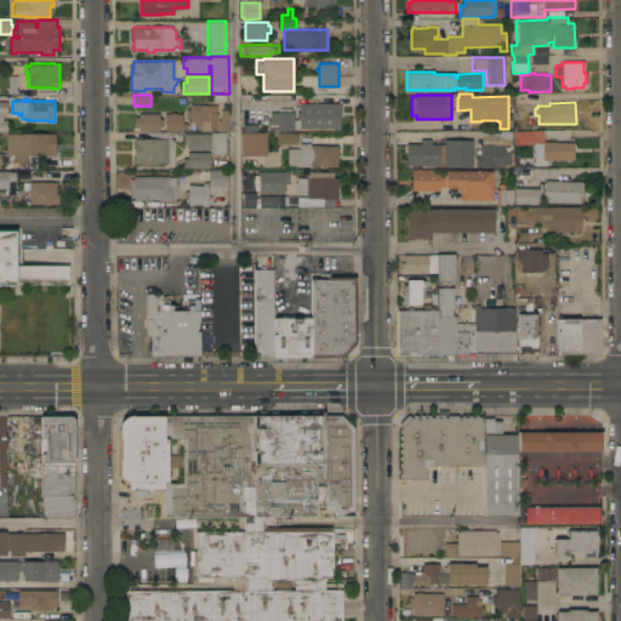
[(201,103),(201,104),(217,104),(217,112),(218,112),(218,117),(217,120),(221,120),(221,109),(228,109),(228,113),(229,113),(229,131),(218,131),(218,129),(214,129),(214,131),(201,130),(201,129),(199,129),(199,125),(195,125),(195,121),(191,121),(191,117),(187,117),(187,108),(191,108),(191,103),(201,103)]
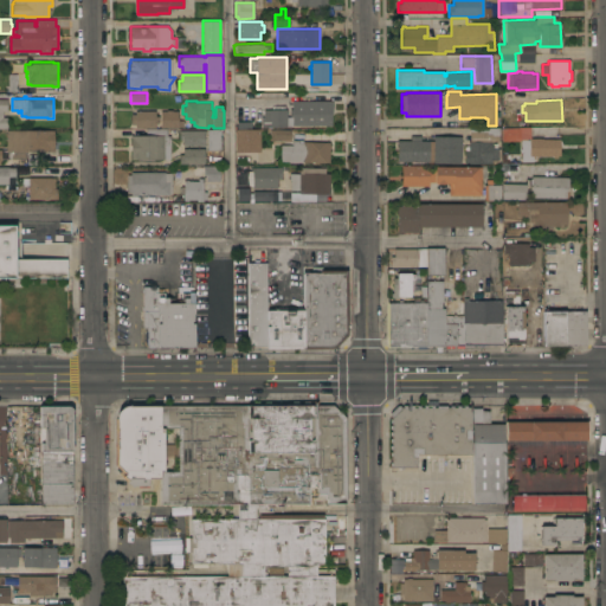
[(333,101),(333,114),(331,114),(331,124),(292,124),(288,124),(288,116),(289,116),(289,109),(292,109),(292,101),(333,101)]
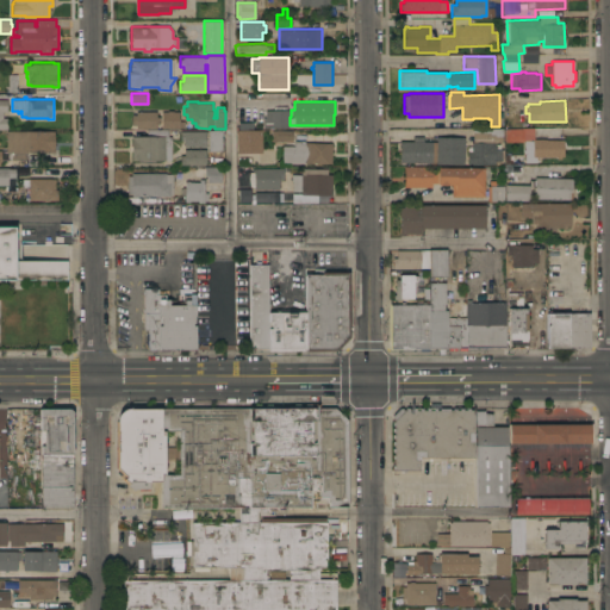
[(288,126),(262,128),(262,111),(275,111),(275,106),(286,106),(286,111),(288,111),(288,126)]
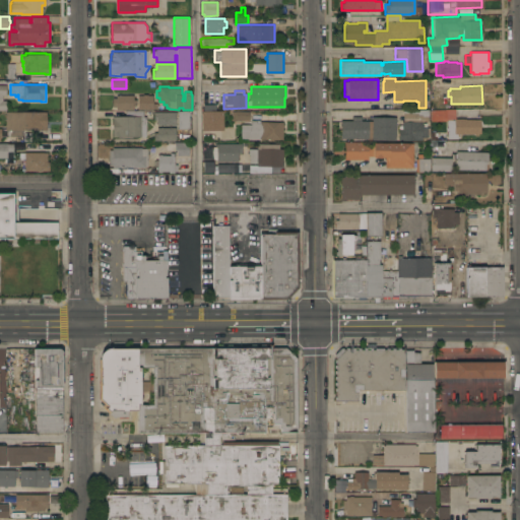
[(138,109),(138,94),(143,94),(143,93),(147,93),(147,94),(152,94),(152,103),(157,103),(157,109),(152,109),(138,109)]
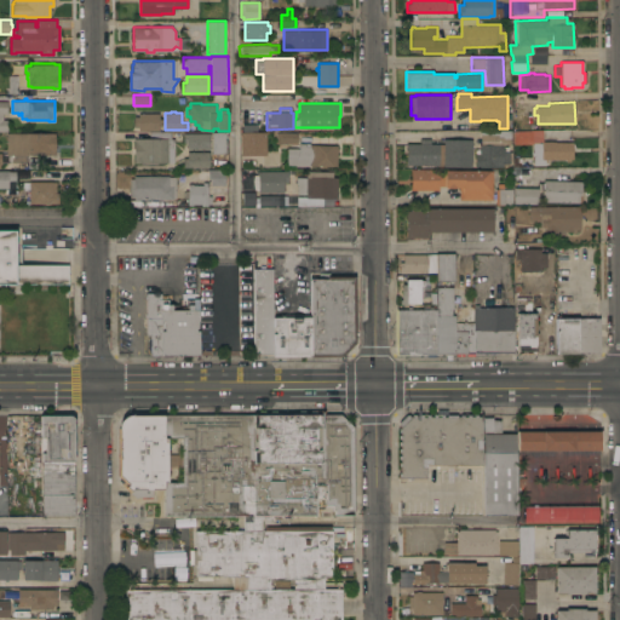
[(159,113),(159,119),(164,119),(164,125),(159,125),(159,130),(138,131),(138,127),(135,127),(135,116),(138,116),(138,113),(159,113)]
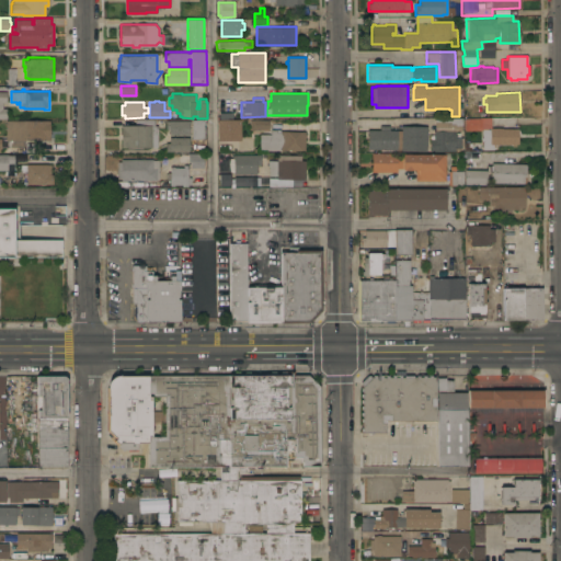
[(431,151),(430,139),(434,139),(434,130),(435,130),(435,118),(462,117),(462,130),(455,130),(455,134),(457,134),(457,137),(461,137),(461,148),(461,149),(455,149),(455,150),(431,151)]
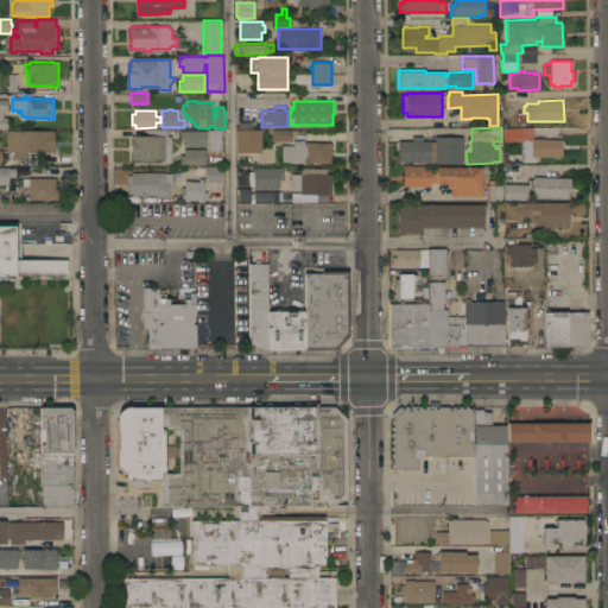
[(147,135),(147,128),(168,128),(168,135),(171,135),(171,145),(170,145),(170,159),(154,159),(154,160),(138,160),(138,159),(131,159),(131,135),(147,135)]
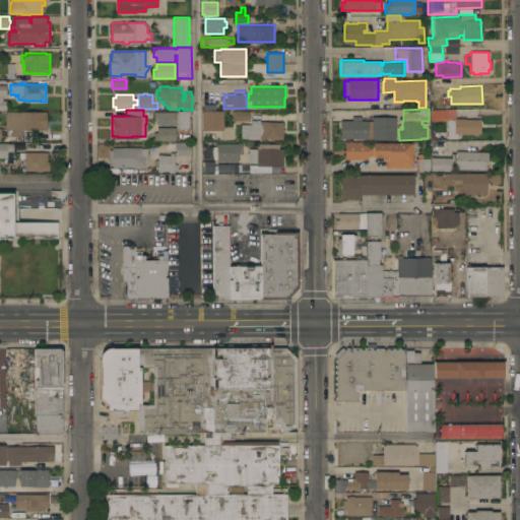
[(223,130),(202,130),(202,111),(223,110),(223,130)]
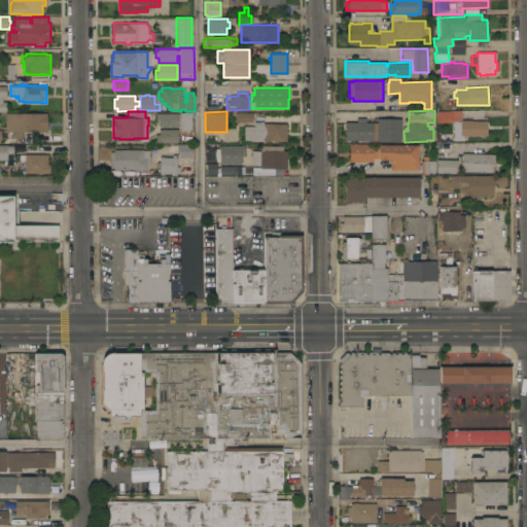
[(47,113),(47,131),(23,131),(23,138),(1,138),(1,139),(0,139),(0,130),(1,130),(5,130),(5,112),(47,113)]
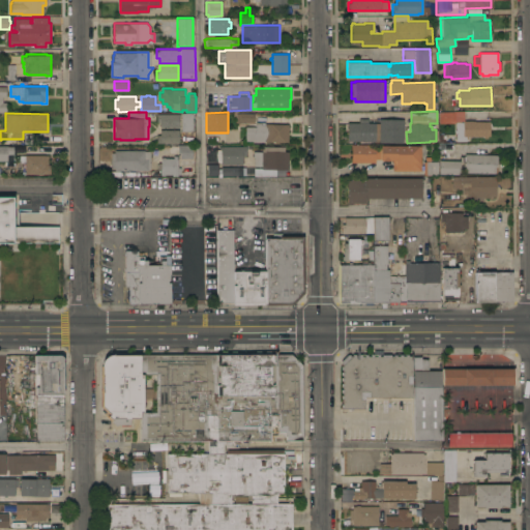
[(193,130),(181,130),(181,113),(193,113),(193,130)]
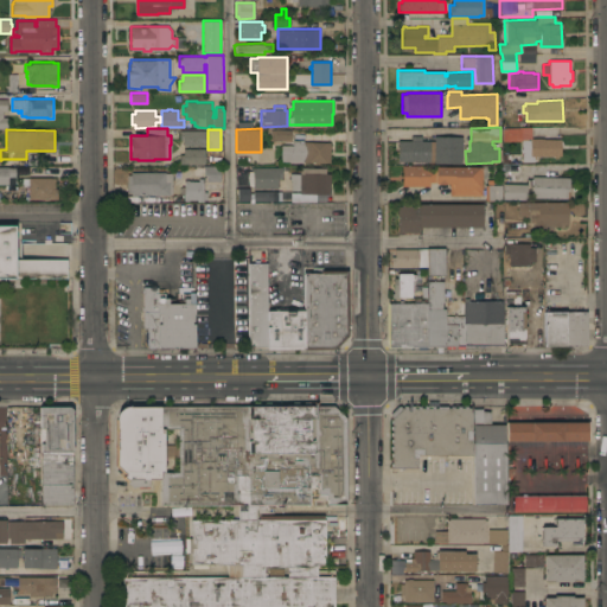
[(330,163),(305,161),(305,163),(281,161),(281,141),(270,141),(270,129),(275,129),(292,129),(291,132),(304,132),(304,141),(331,142),(330,163)]
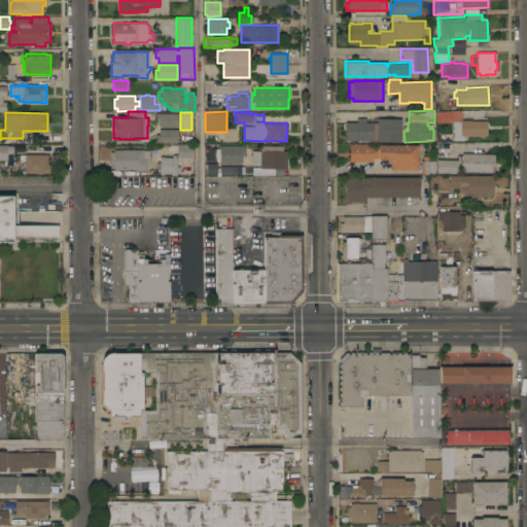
[(178,113),(178,126),(160,126),(160,121),(155,121),(155,113),(178,113)]
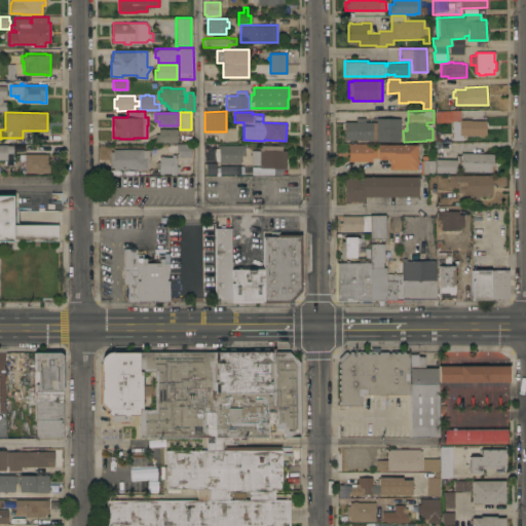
[(357,121),(357,117),(365,117),(365,121),(376,121),(376,118),(401,118),(400,142),(376,141),(376,140),(344,140),(344,121),(357,121)]
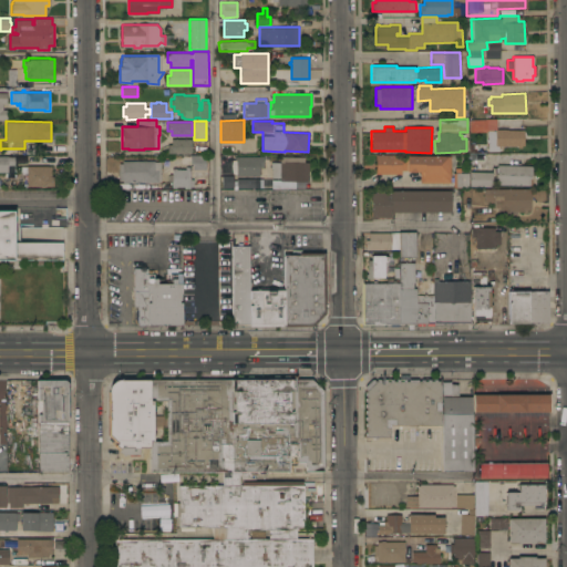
[(504,145),(504,148),(498,148),(498,151),(487,151),(487,131),(495,131),(495,130),(507,130),(524,130),(524,145),(504,145)]
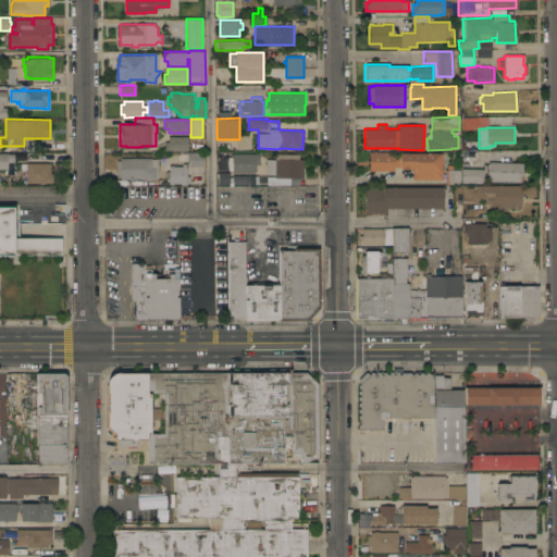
[(165,150),(164,141),(169,141),(168,136),(187,136),(188,150),(165,150)]
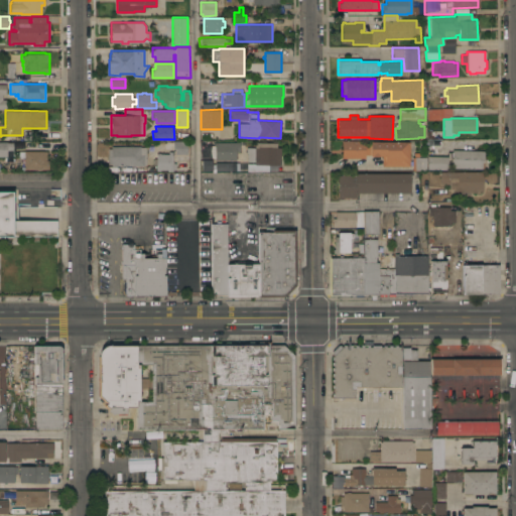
[(426,153),(426,138),(443,138),(443,153),(426,153)]
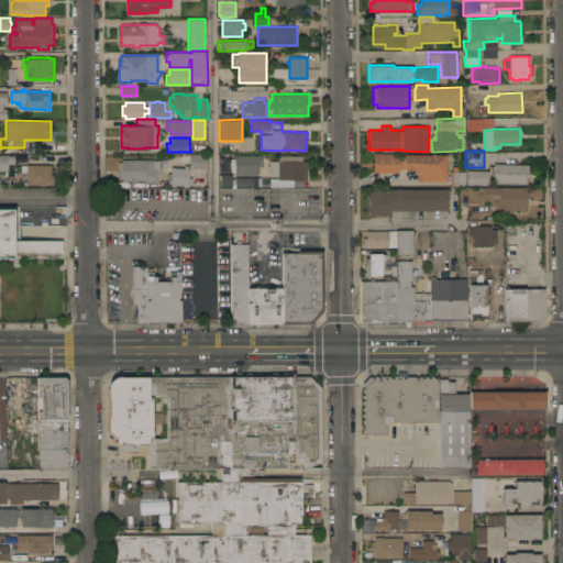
[(373,153),(398,153),(398,155),(404,155),(404,154),(445,154),(448,154),(448,180),(418,180),(418,169),(415,169),(415,170),(406,170),(406,169),(405,169),(405,168),(398,168),(398,173),(373,173),(373,153)]
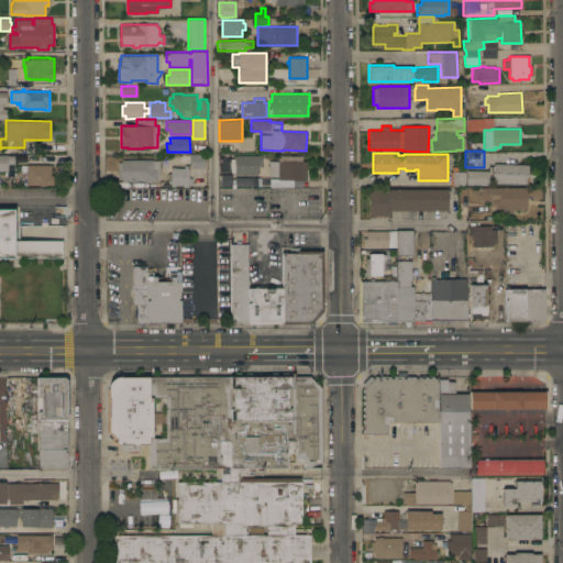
[(0,170),(0,154),(8,154),(8,155),(14,155),(14,164),(8,164),(8,170),(0,170)]
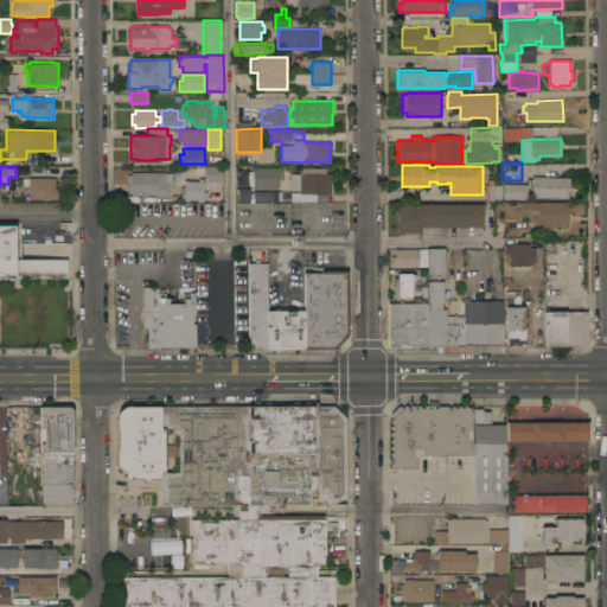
[(221,166),(221,181),(206,181),(206,174),(204,174),(204,166),(221,166)]
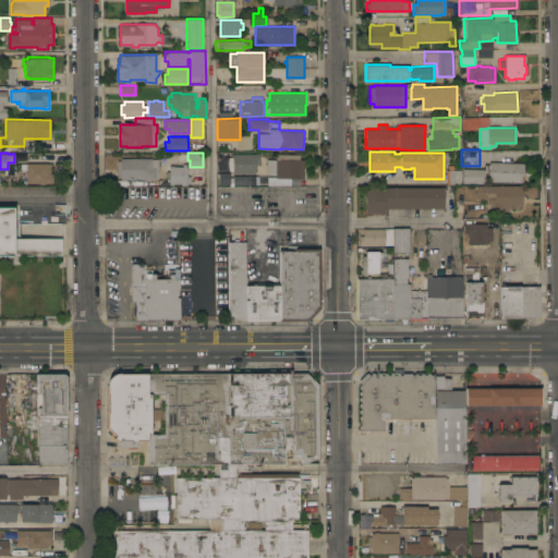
[(259,154),(259,164),(255,164),(255,173),(232,172),(232,170),(226,170),(226,157),(232,157),(232,154),(259,154)]
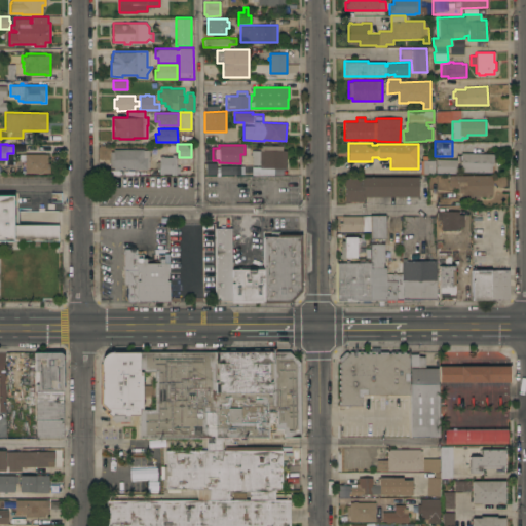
[(253,150),(260,150),(260,145),(283,145),(283,150),(287,150),(286,167),(260,167),(260,164),(253,164),(253,150)]
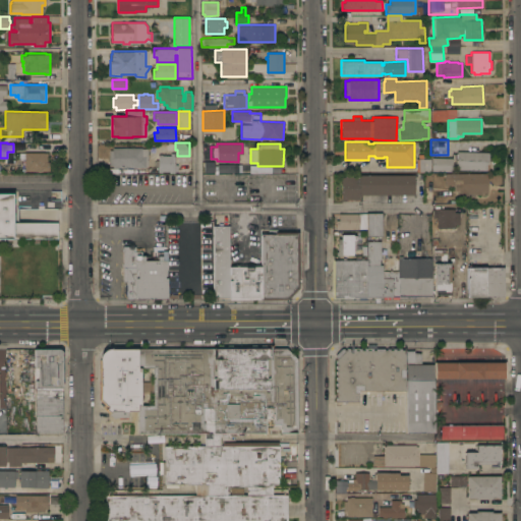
[(148,166),(146,166),(146,167),(113,167),(113,165),(109,165),(109,150),(113,150),(113,148),(142,148),(142,149),(148,149),(148,166)]
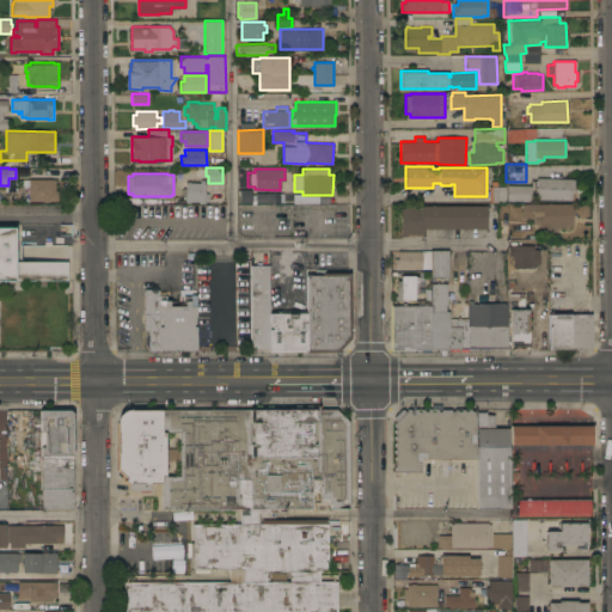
[(574,178),(574,200),(536,199),(537,191),(534,191),(536,188),(537,177),(574,178)]
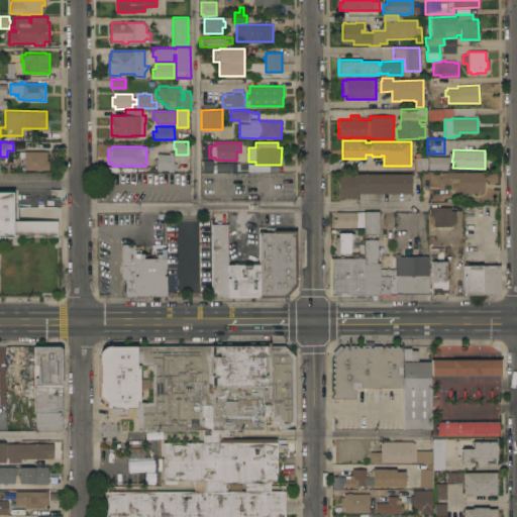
[(24,150),(43,150),(43,151),(46,151),(46,159),(49,159),(49,169),(24,169),(24,150)]
